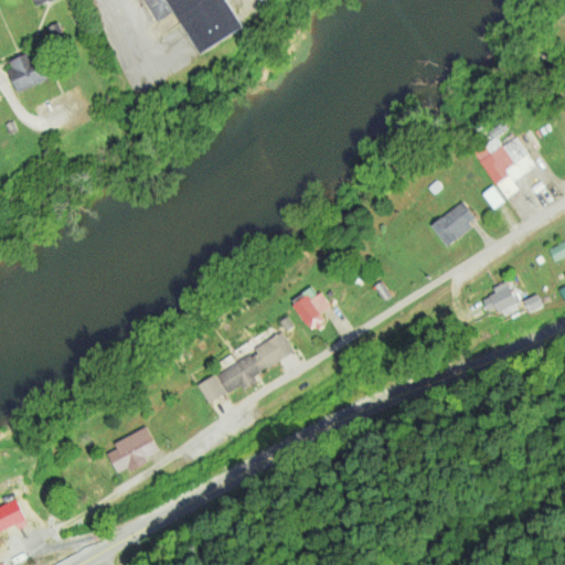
[(223,0),(243,28),(199,55),(173,12),(156,22),(142,0),(223,0)]
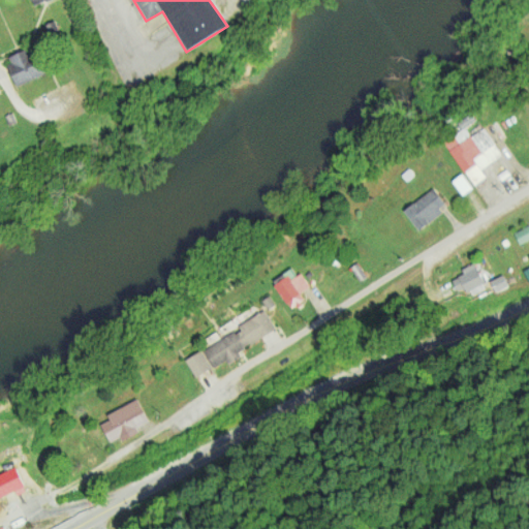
[(43,75),(16,88),(6,67),(10,65),(7,59),(25,51),(29,60),(35,58),(43,75)]
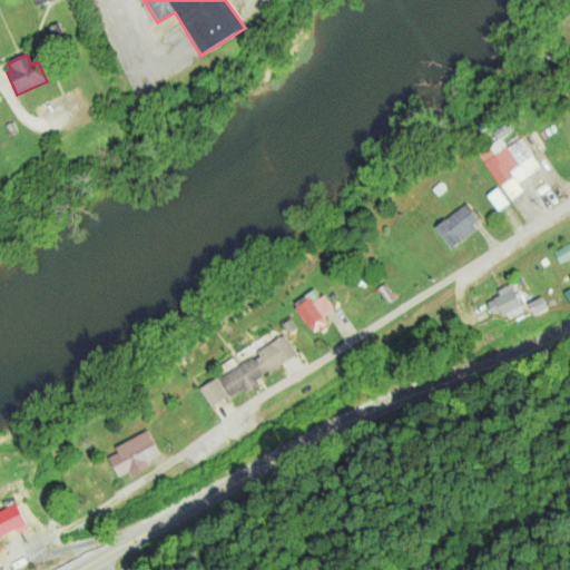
[(10,137),(19,133),(12,123),(5,127),(10,137)]
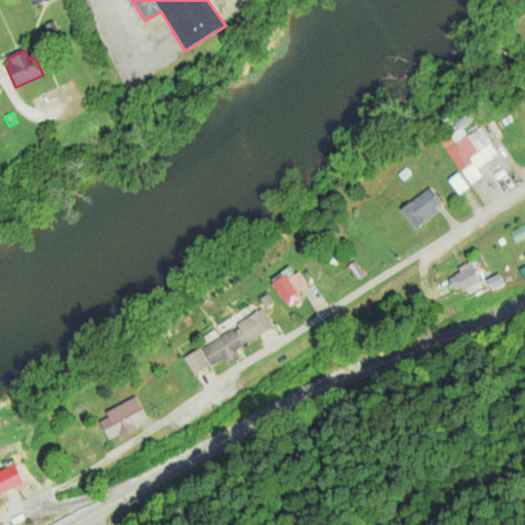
[(470,186),(481,176),(477,170),(497,156),(478,128),(466,137),(457,127),(439,142),(470,186)]
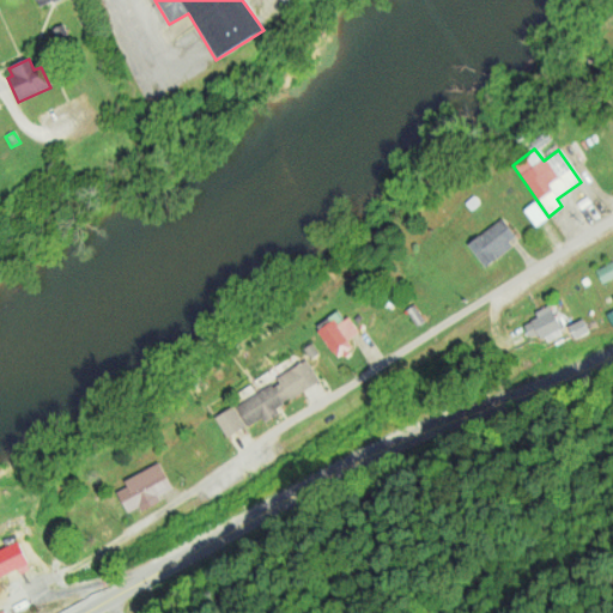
[(473,196),(480,205),(471,213),(463,205),(473,196)]
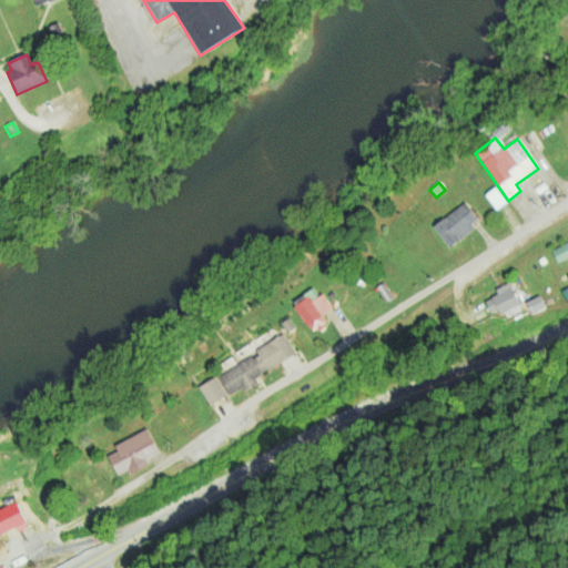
[(507,202),(496,185),(485,193),(496,209),(507,202)]
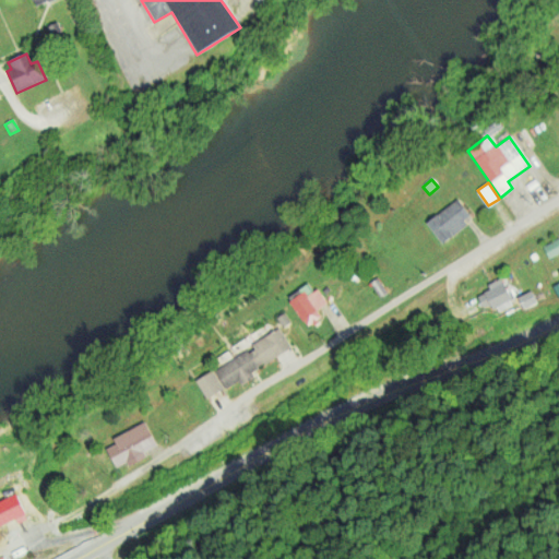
[(441,245),(465,226),(463,223),(470,218),(456,200),(426,225),(441,245)]
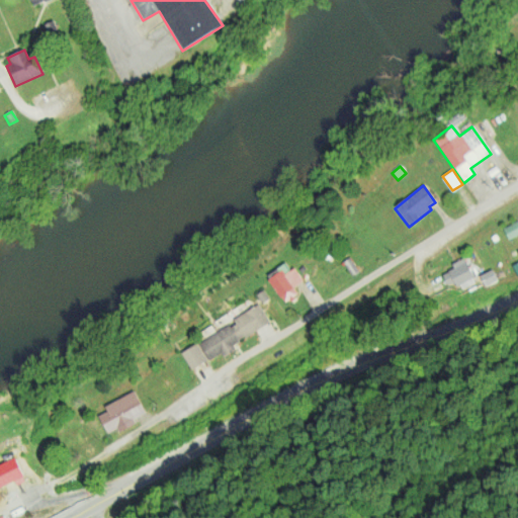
[(517,222),(517,234),(508,240),(502,231),(517,222)]
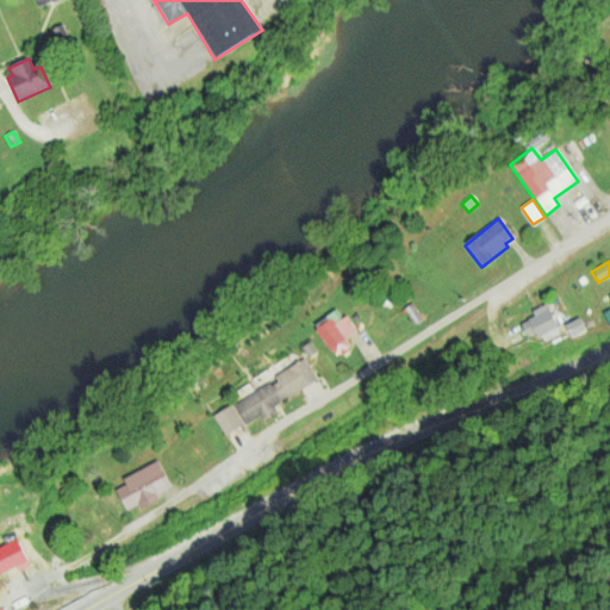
[(531,309),(534,316),(521,321),(527,335),(537,330),(541,340),(559,332),(548,303),(531,309)]
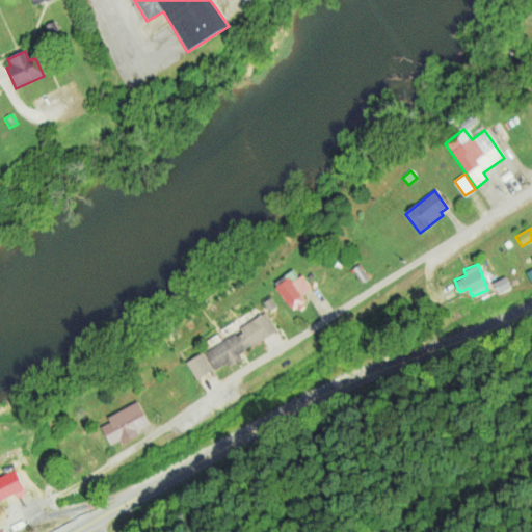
[(368,281),(362,285),(351,269),(358,265),(368,281)]
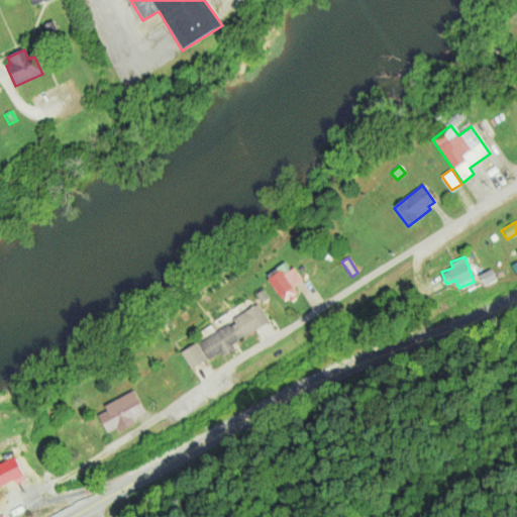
[(484,285),(497,279),(491,268),(479,274),(484,285)]
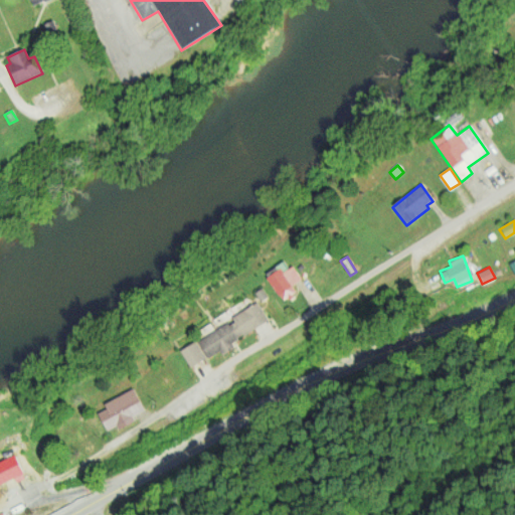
[(295,291),(281,300),(267,277),(279,268),(283,274),(291,268),(300,279),(291,286),(295,291)]
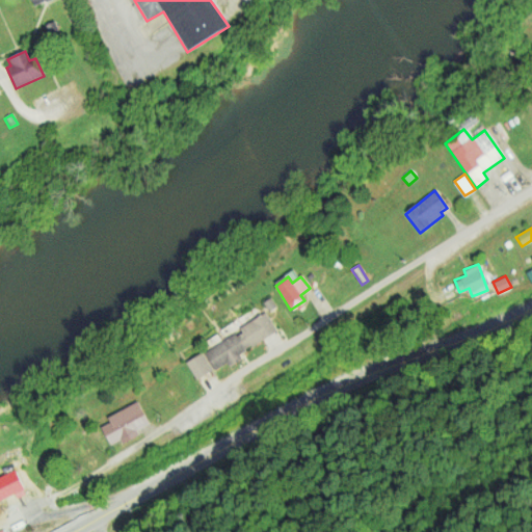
[(276,330),(264,312),(239,328),(241,334),(236,337),(235,335),(203,354),(186,364),(196,380),(227,363),(231,370),(243,362),(238,354),(276,330)]
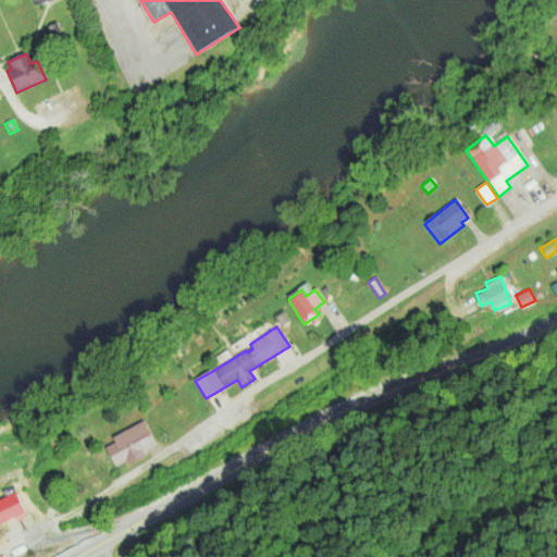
[(144,420),(156,443),(141,450),(145,456),(128,465),(125,460),(114,465),(104,446),(115,441),(113,437),(144,420)]
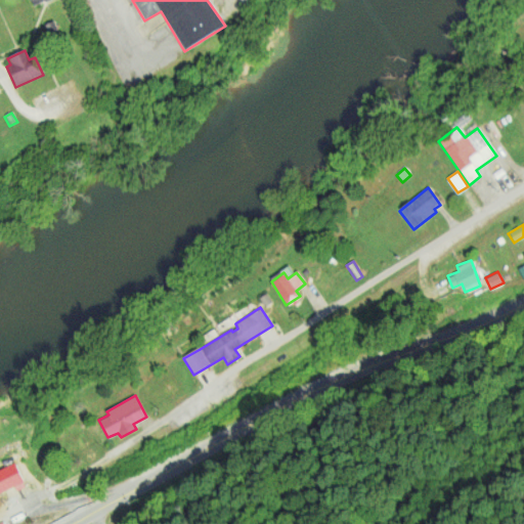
[(0,469),(14,462),(22,475),(24,480),(27,484),(17,489),(15,484),(0,491),(0,469)]
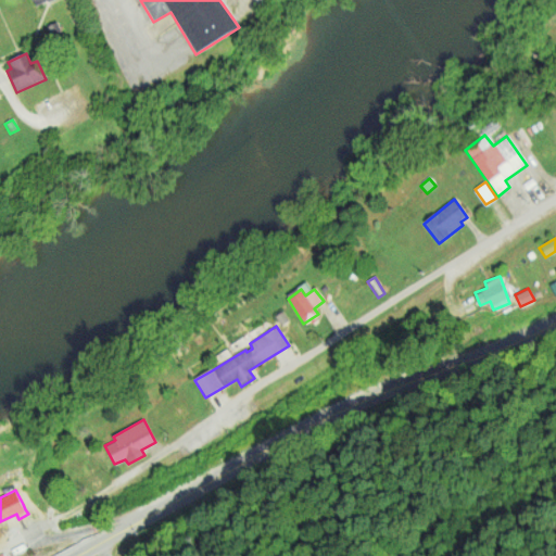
All buildings are outlined.
